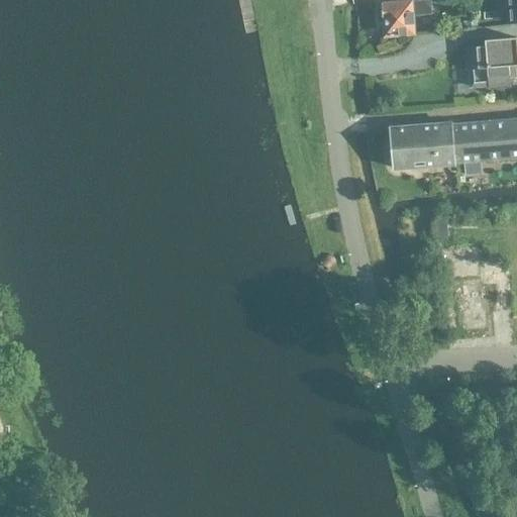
[(429,0),(418,0),(382,3),(384,37),(416,34),(414,14),(430,12),(429,0)]
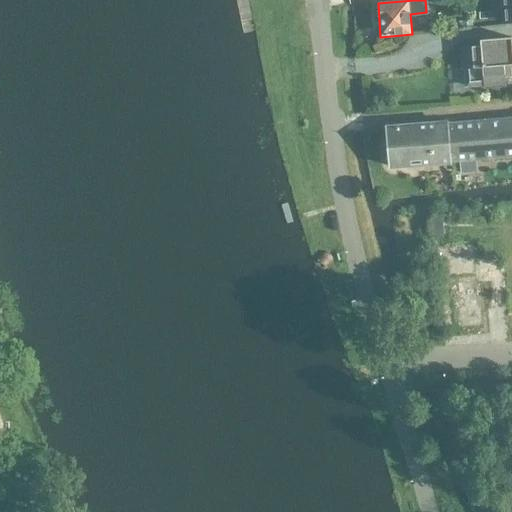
[(511,21),(511,0),(502,0),(504,22),(511,21)]
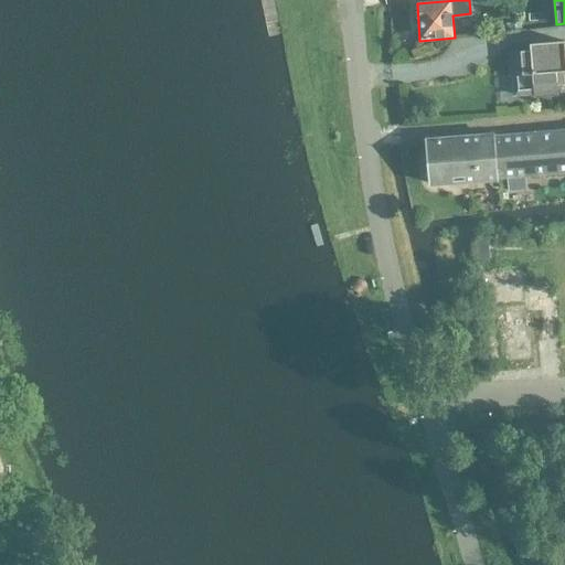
[(525,51),(509,52),(511,75),(513,75),(515,94),(534,93),(534,94),(557,93),(556,85),(564,85),(564,72),(564,71),(564,44),(564,41),(536,43),(530,44),(530,51),(525,51)]
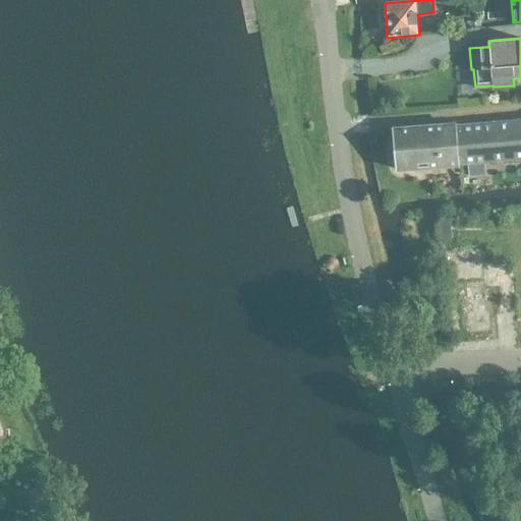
[(520,117),(456,123),(459,164),(520,159),(520,117)]
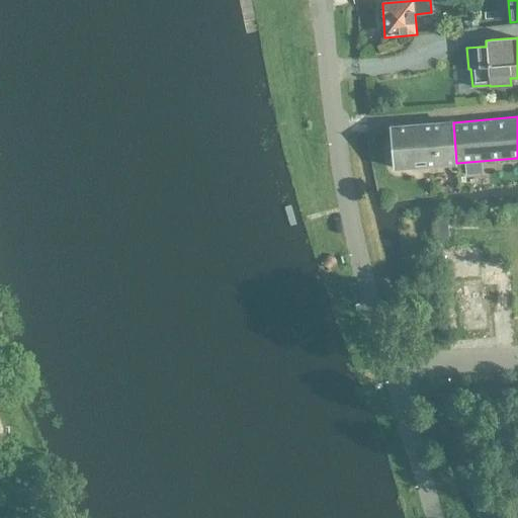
[(453,122),(393,127),(396,168),(456,163),(453,122)]
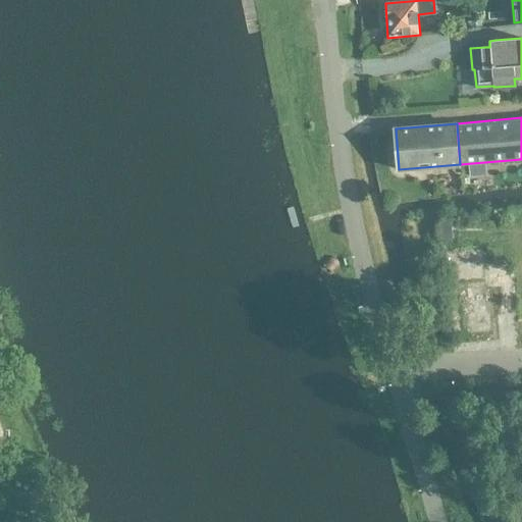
[(451,219),(438,220),(439,242),(445,241),(452,241),(452,232),(451,219)]
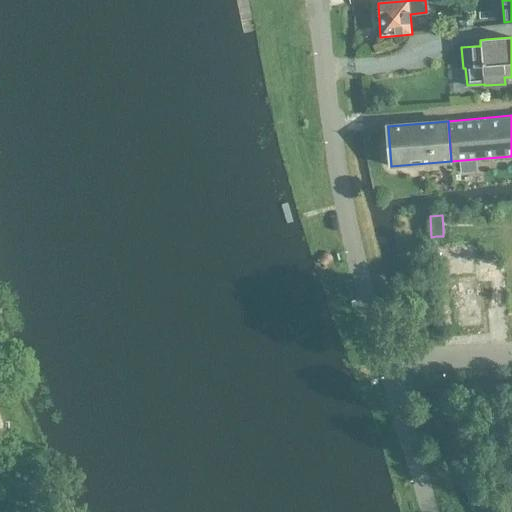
[(474,244),(437,247),(438,276),(476,274),(475,260),(474,244)]
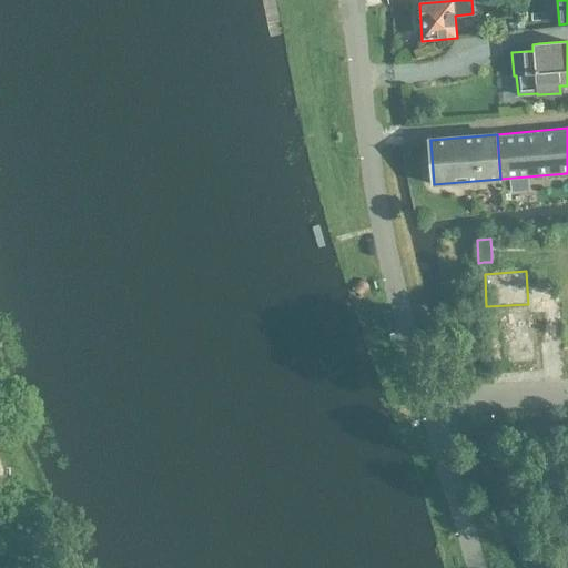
[(567,321),(501,326),(504,362),(567,356),(567,321)]
